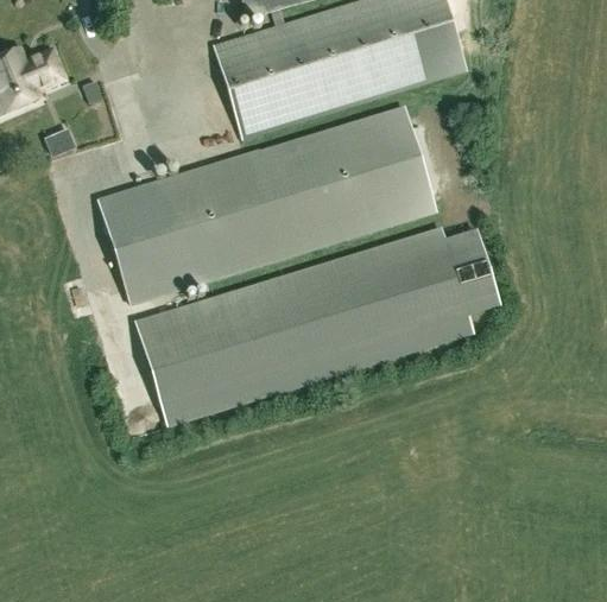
[(240,0),(245,16),(270,7),(274,25),(212,44),(240,135),(465,68),(444,0),(356,0),(282,23),(277,6),(295,0),(240,0)]
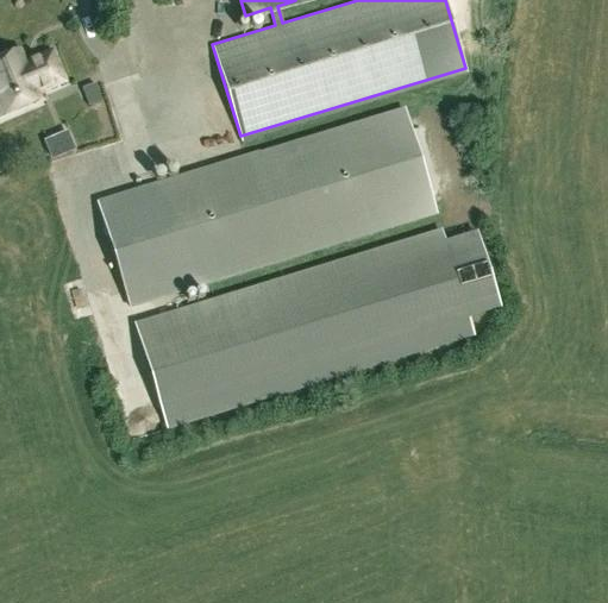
[(62,77),(50,49),(31,57),(32,58),(24,62),(18,48),(0,55),(0,112),(38,95),(35,88),(62,77)]
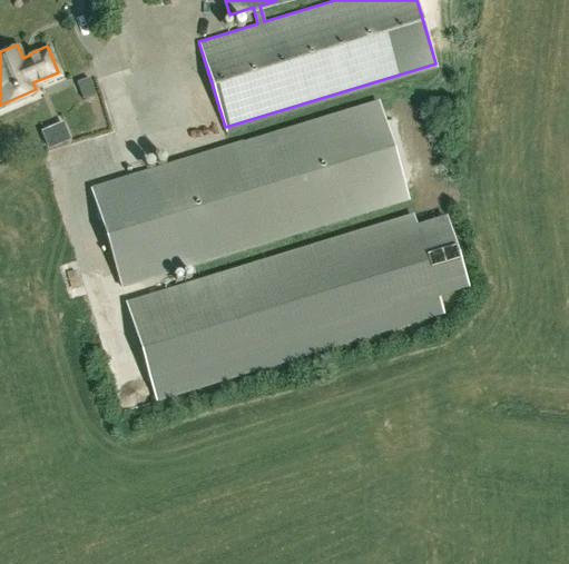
[(91,187),(121,284),(406,195),(378,99),(91,187)]
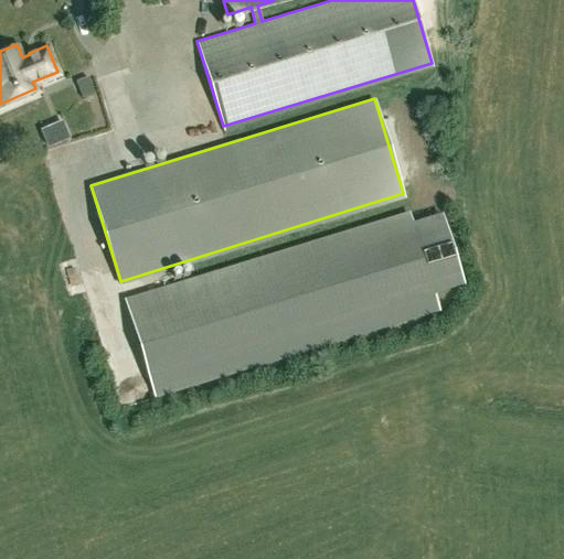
[(41,128),(61,124),(57,109),(36,114),(41,128)]
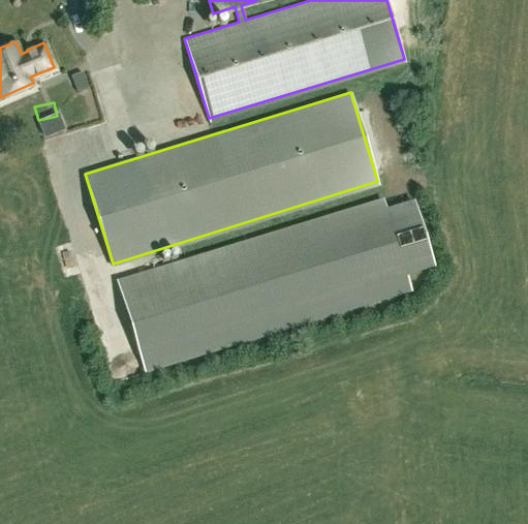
[(382,197),(117,279),(145,369),(410,287),(405,270),(433,262),(414,201),(386,209),(382,197)]
